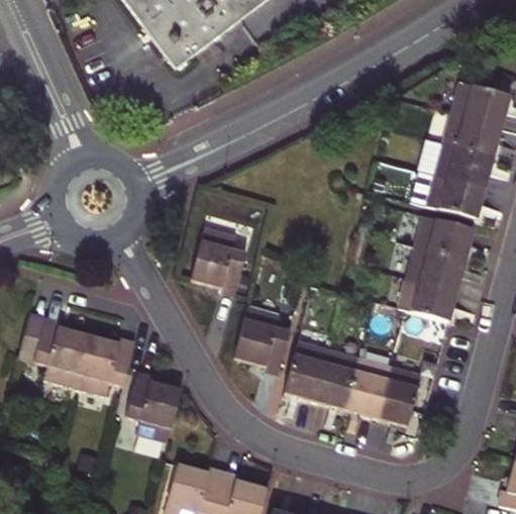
[(125,0),(177,66),(220,32),(246,13),(263,0),(125,0)]
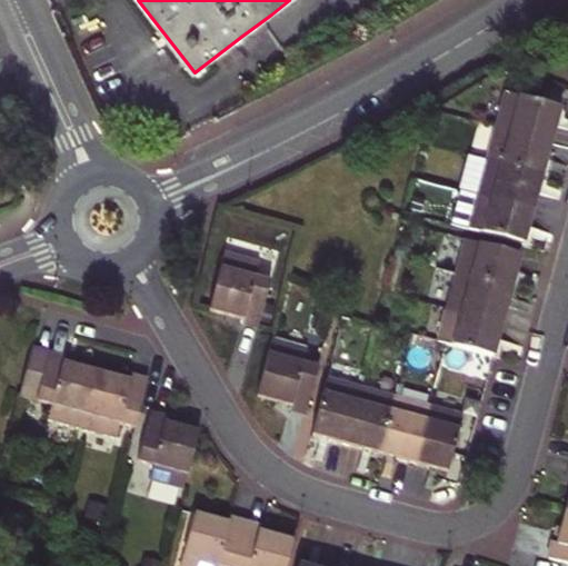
[(505,90),(495,123),(552,139),(562,106),(505,90)]
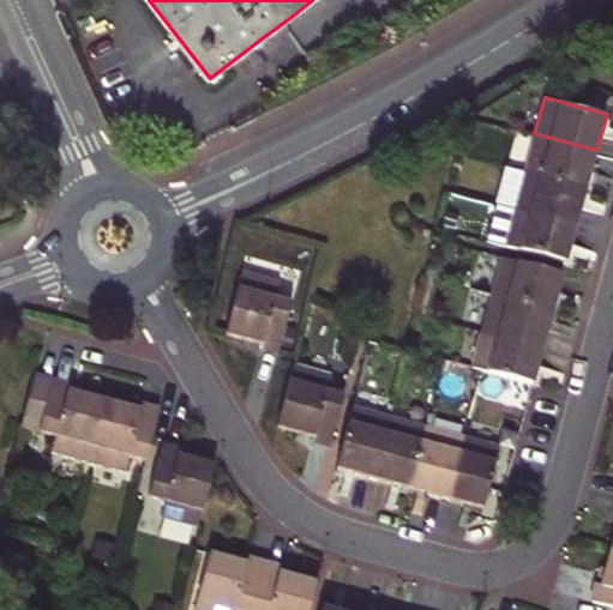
[(534,133),(524,169),(587,186),(596,150),(534,133)]
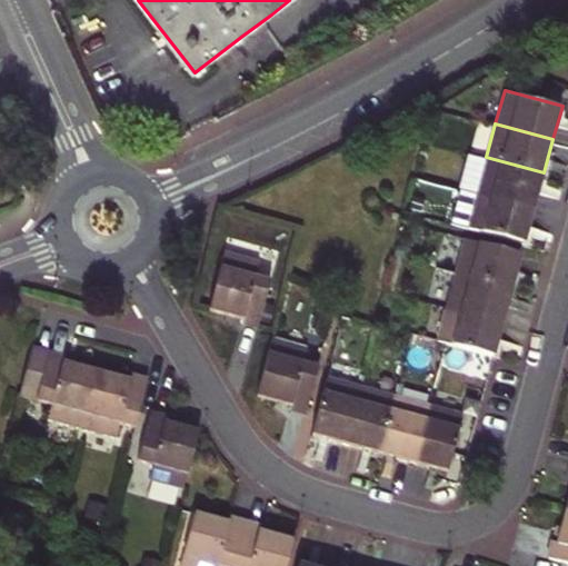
[(544,172),(486,157),(477,190),(535,206),(544,172)]
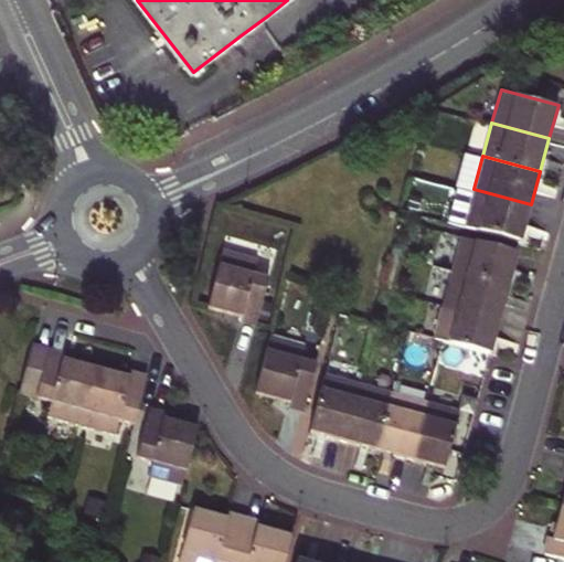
[(522,239),(531,204),(474,189),(465,223),(522,239)]
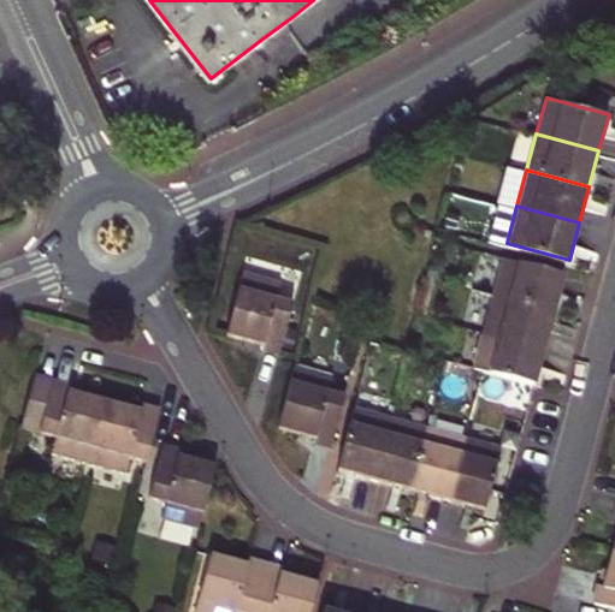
[(502,256),(492,292),(555,310),(566,273),(502,256)]
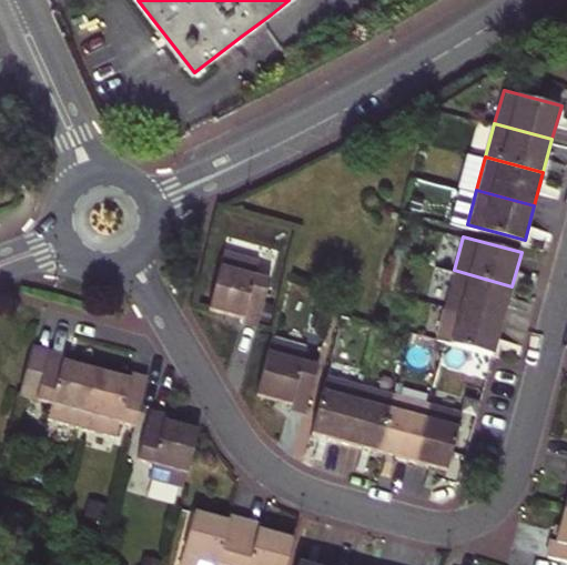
[(261,259),(225,249),(211,304),(245,313),(244,319),(260,323),(272,276),(256,272),(261,259)]
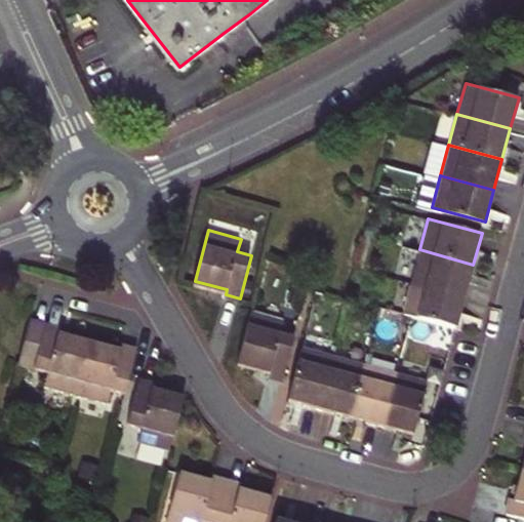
[(419,249),(411,281),(465,295),(473,265),(419,249)]
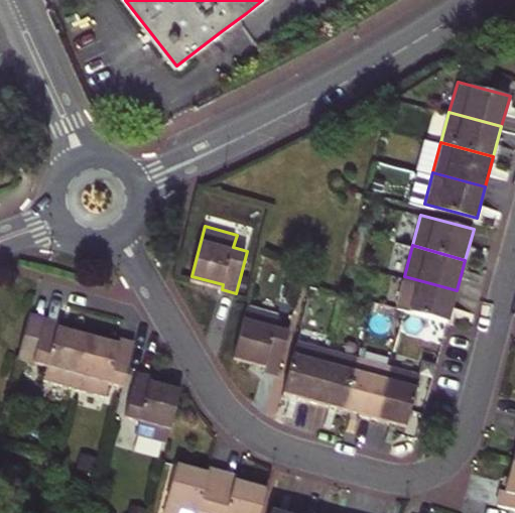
[(396,306),(405,308),(448,321),(457,290),(404,276),(396,306)]
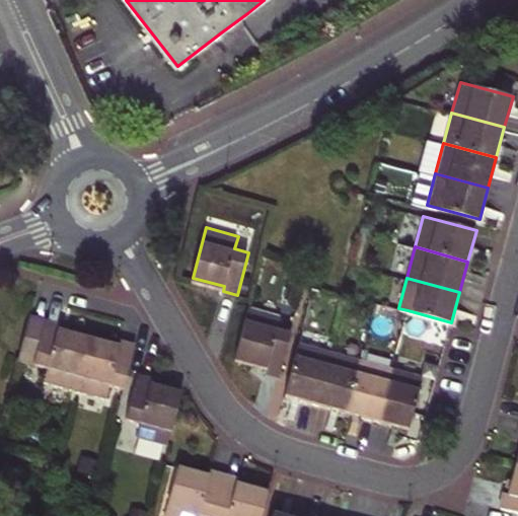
[(282,314),(249,306),(235,357),(268,365),(267,370),(280,373),(291,332),(278,327),(282,314)]
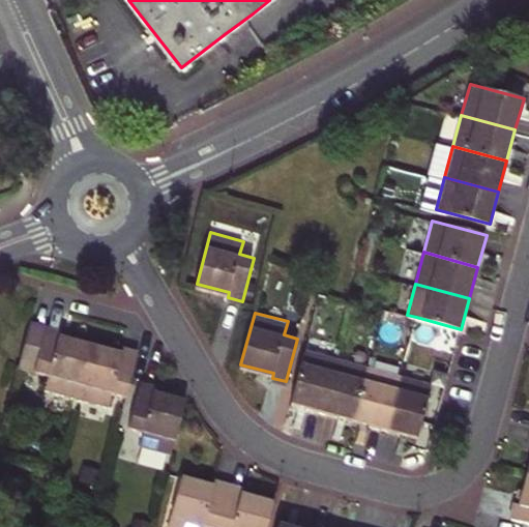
[(77,397),(91,343),(59,333),(60,329),(31,321),(20,366),(49,374),(45,387),(77,397)]
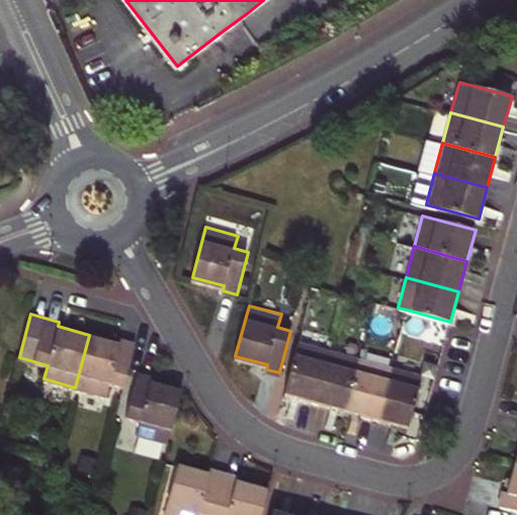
[(123,387),(136,344),(121,339),(120,343),(89,335),(75,388),(106,396),(110,382),(123,387)]
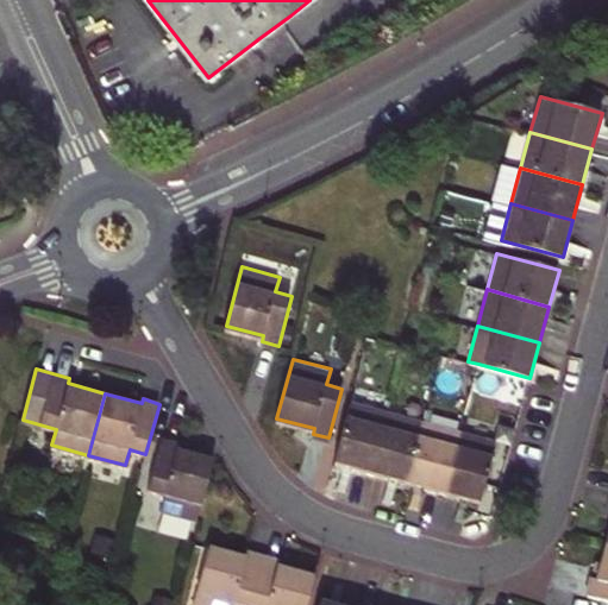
[(371,471),(388,410),(352,401),(336,461),(371,471)]
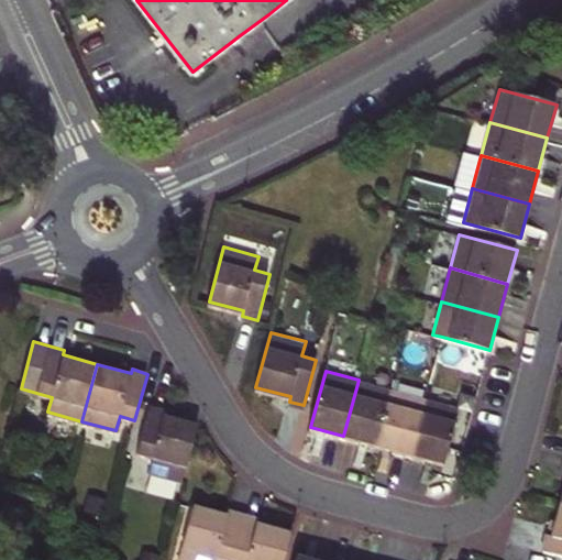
[(392,388),(359,380),(343,436),(376,446),(392,388)]
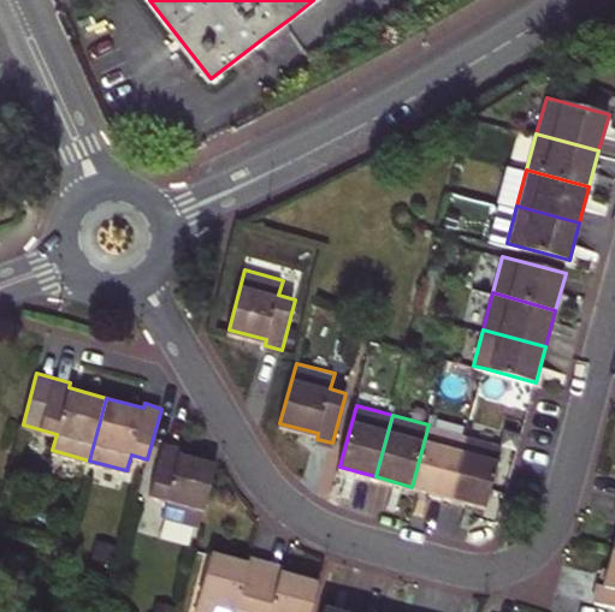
[(466,435),(429,425),(412,487),(449,497),(466,435)]
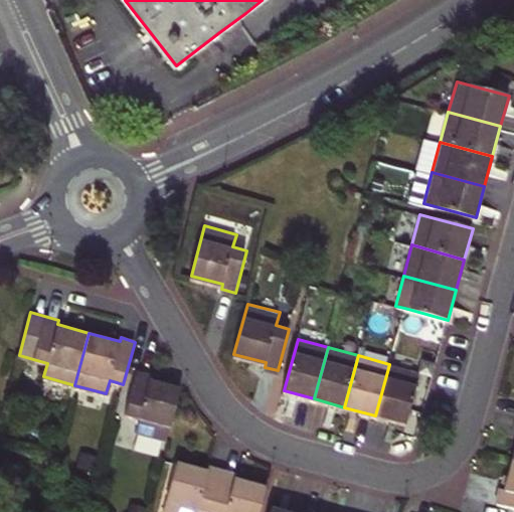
[(408,413),(416,384),(419,372),(389,364),(375,415),(405,424),(408,413)]
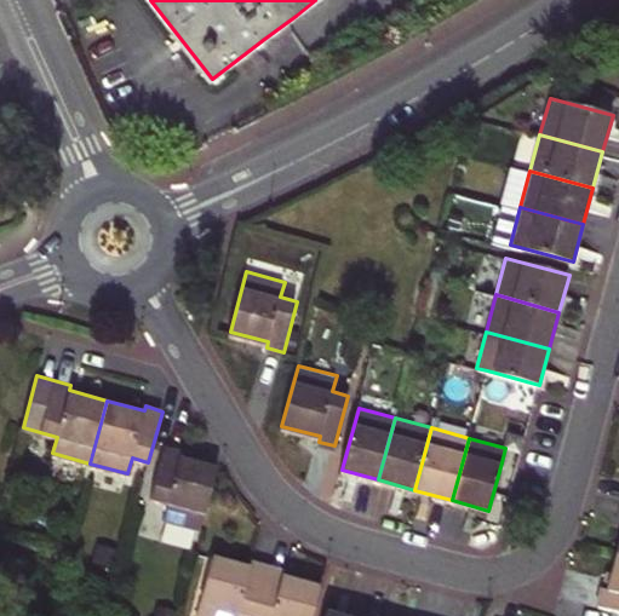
[(202,529),(218,468),(179,458),(181,452),(165,447),(150,499),(166,504),(162,518),(202,529)]
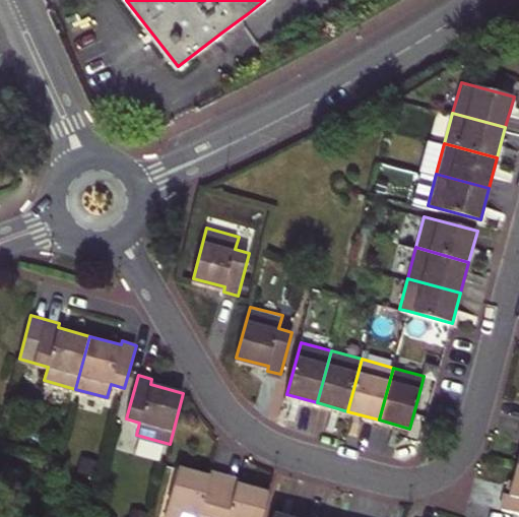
[(425,389),(420,388),(412,417),(417,418),(425,389)]
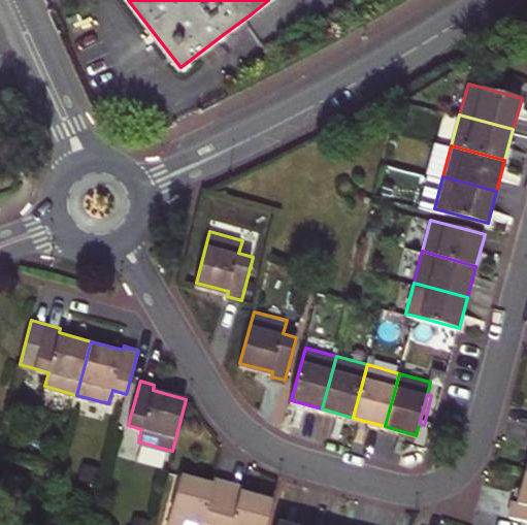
[(526,471),(525,471),(517,501),(514,501),(509,516),(526,520),(526,471)]
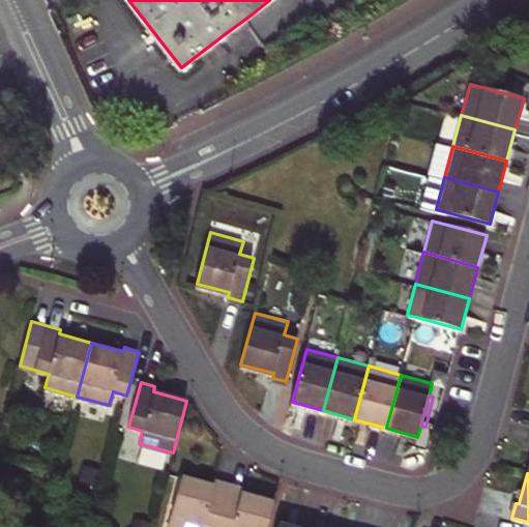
[(214,526),(217,526),(229,485),(214,480),(213,485),(181,476),(168,526),(202,526),(203,524),(214,526)]
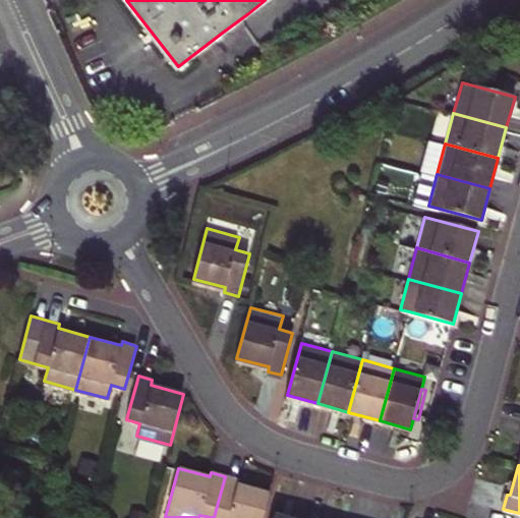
[(225,476),(214,517),(263,517),(270,494),(238,484),(239,480),(225,476)]
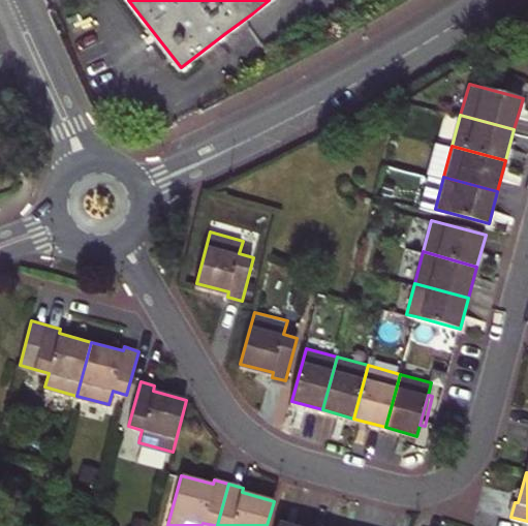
All buildings are outlined.
